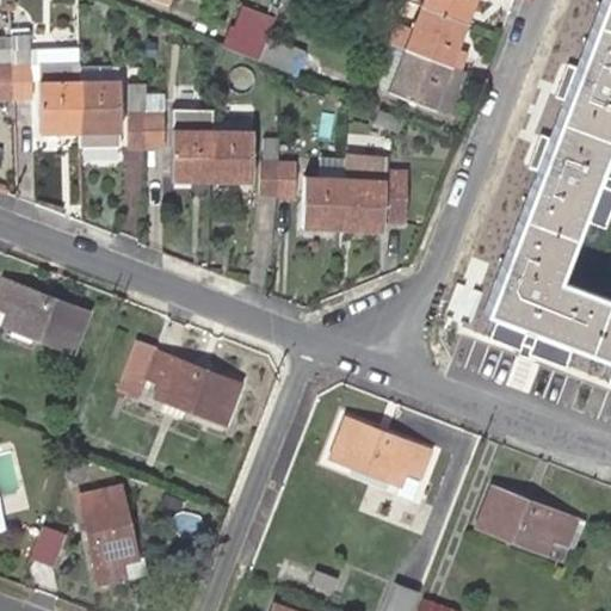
[(421,0),(421,2),(466,19),(471,0),(421,0)]
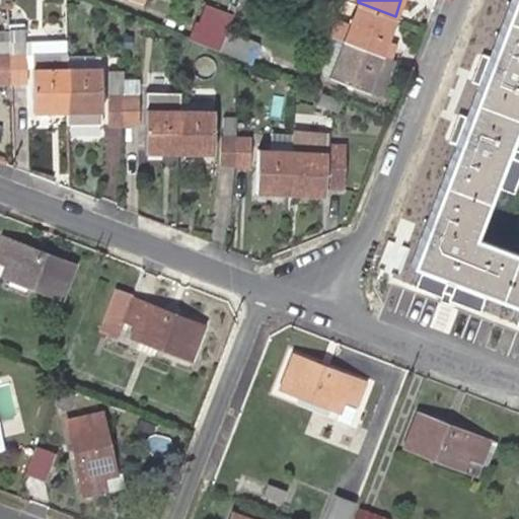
[(518,253),(472,236),(518,113),(518,0),(510,0),(489,57),(484,69),(461,129),(456,142),(411,264),(446,277),(460,282),(518,304),(518,253)]
